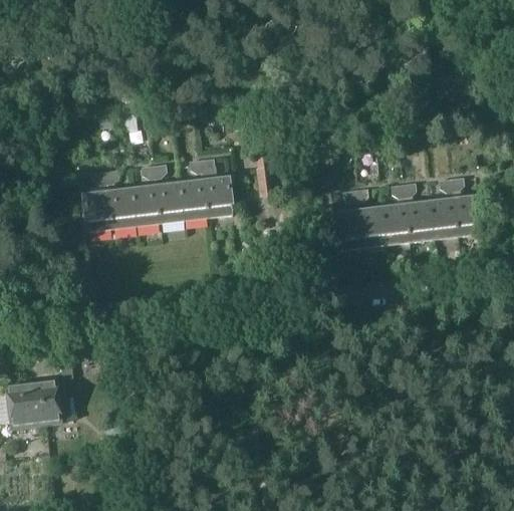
[(272,70),(281,77),(286,71),(277,64),(272,70)]
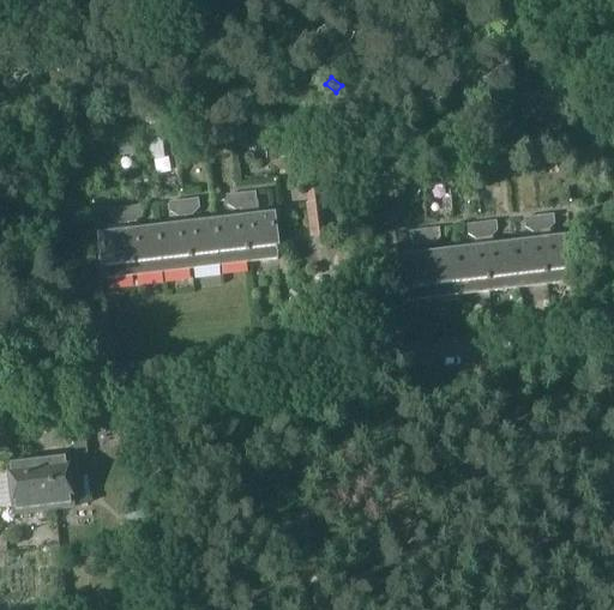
[(157,84),(142,88),(146,121),(145,122),(150,157),(164,155),(158,114),(168,113),(166,95),(158,95),(157,84)]
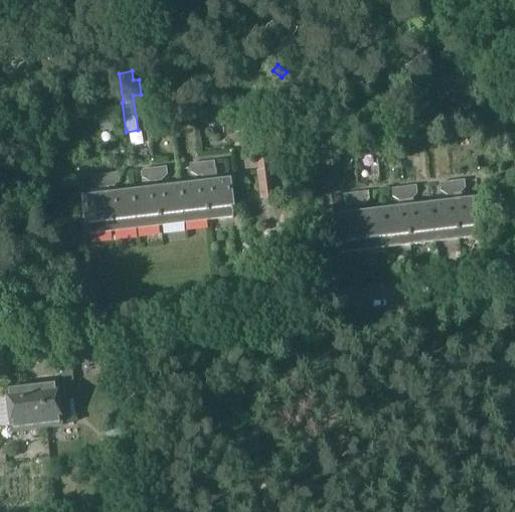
[(432,98),(419,100),(420,107),(433,105),(432,98)]
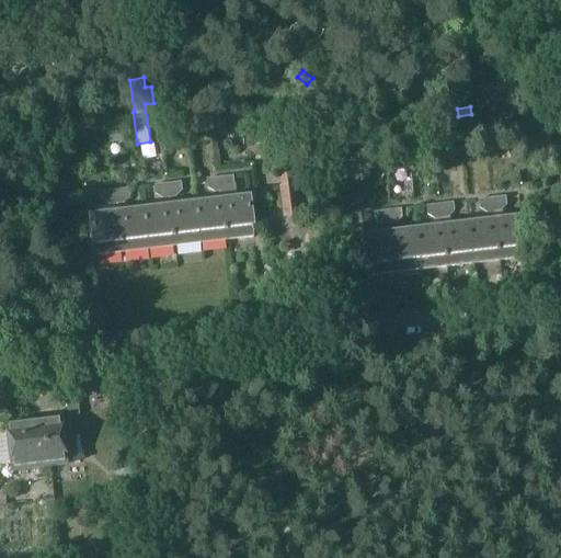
[(493,118),(495,127),(512,125),(511,116),(493,118)]
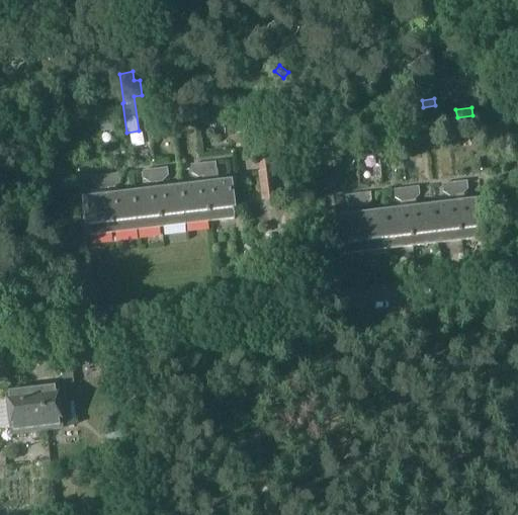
[(113,129),(111,115),(102,116),(103,130),(113,129)]
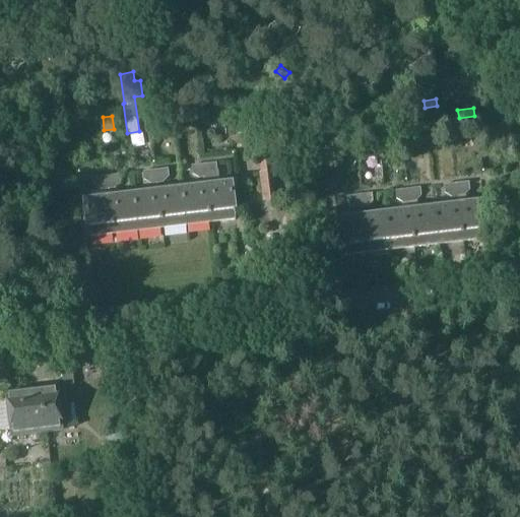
[(243,121),(235,121),(235,129),(244,128),(243,121)]
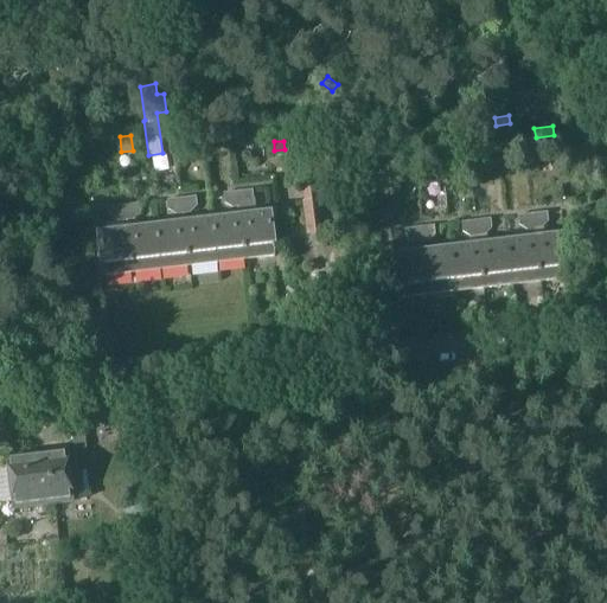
[(307,147),(292,148),(294,171),(310,168),(307,147)]
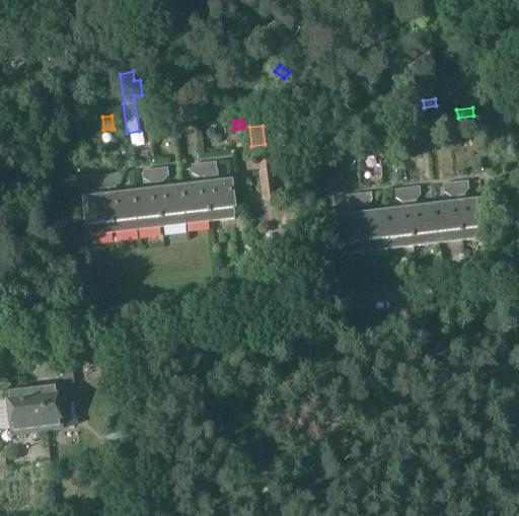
[(409,138),(409,145),(421,144),(420,136),(409,138)]
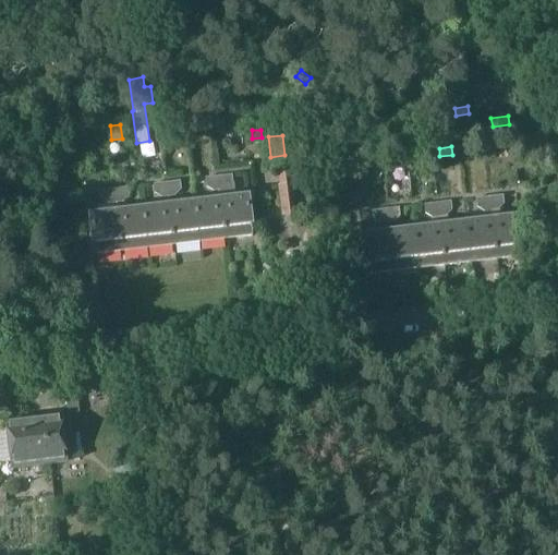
[(280,182),(279,182),(282,213),(298,212),(293,180),(291,181),(290,169),(279,170),(280,182)]
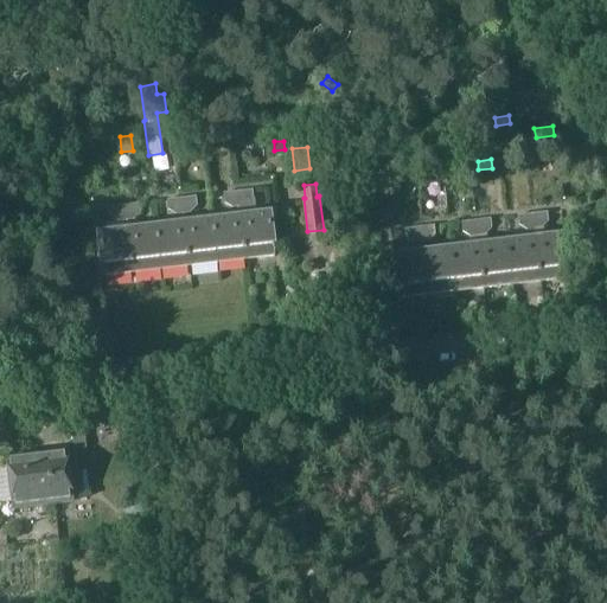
[(251,188),(237,190),(238,205),(240,213),(244,256),(274,254),(269,211),(255,212),(254,197),(253,197),(251,188)]
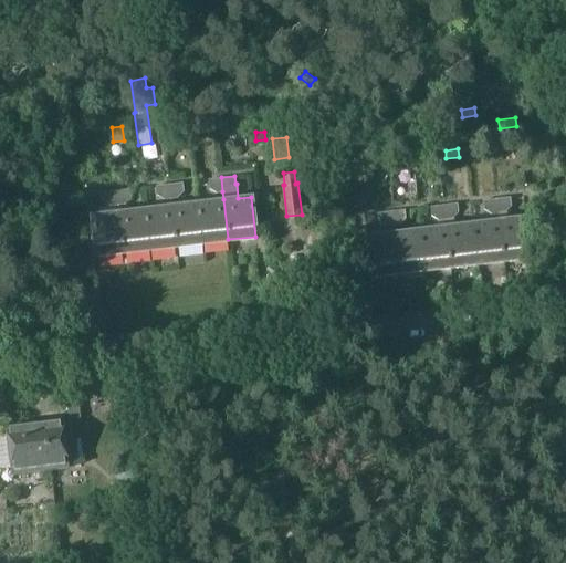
[(221,177),(208,179),(208,188),(216,193),(222,191),(221,177)]
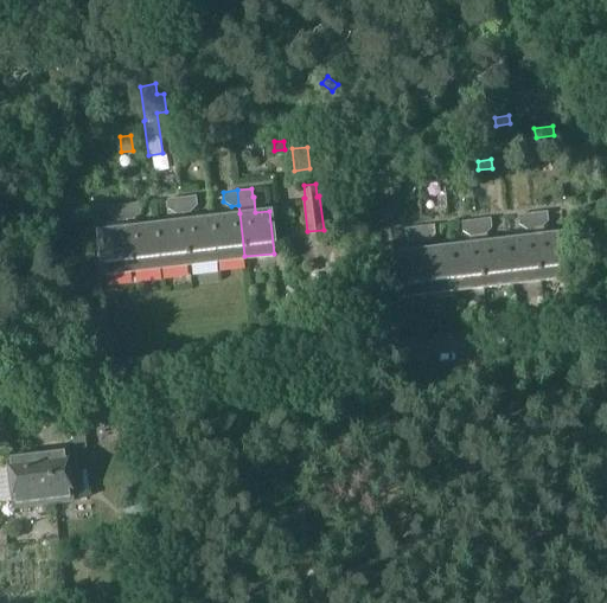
[(196,196),(180,197),(183,212),(190,211),(197,204),(196,196)]
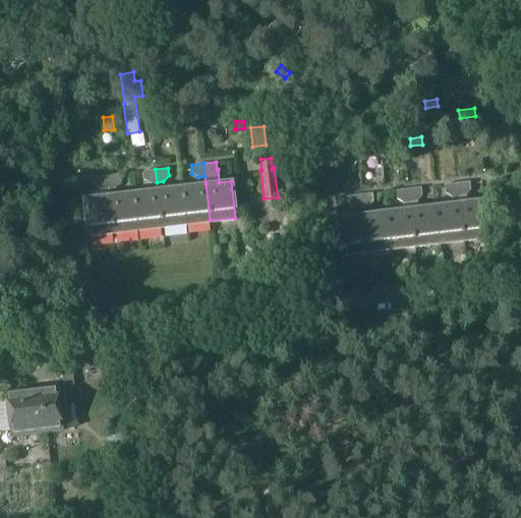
[(155,169),(142,171),(143,178),(151,183),(157,182),(155,169)]
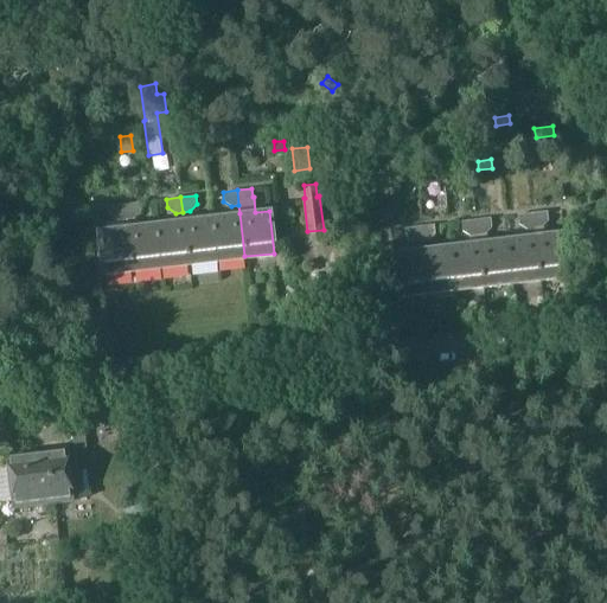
[(138,201),(123,204),(126,219),(133,218),(139,212),(138,201)]
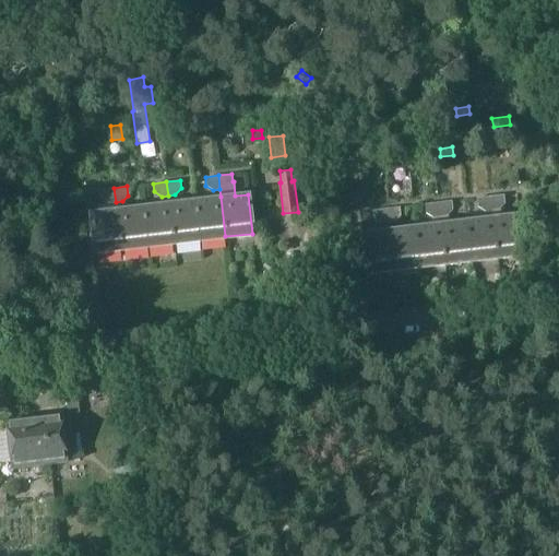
[(114,188),(99,190),(100,198),(109,203),(116,202),(114,188)]
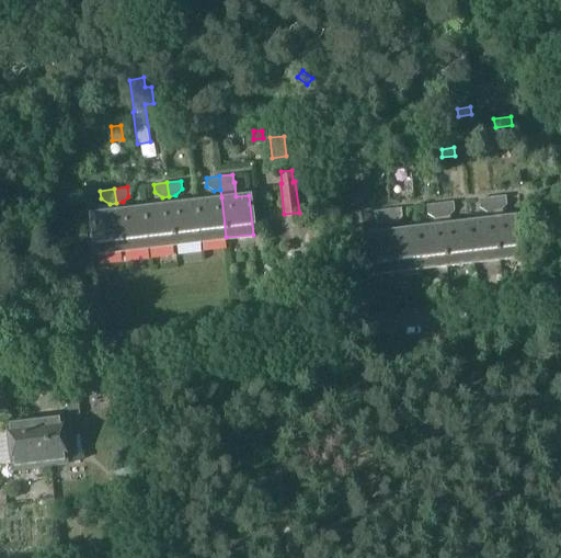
[(506,194),(493,196),(495,208),(503,207),(507,203),(506,194)]
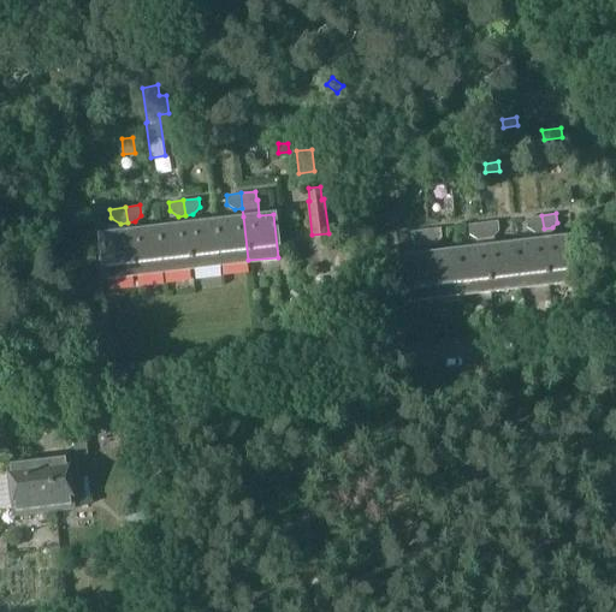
[(542,215),(527,217),(528,225),(534,230),(544,229),(542,215)]
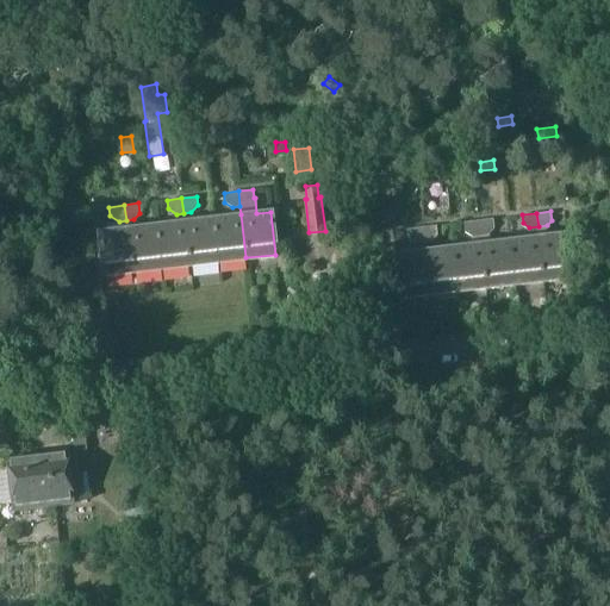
[(241,214),(213,218),(218,261),(246,257),(241,214)]
